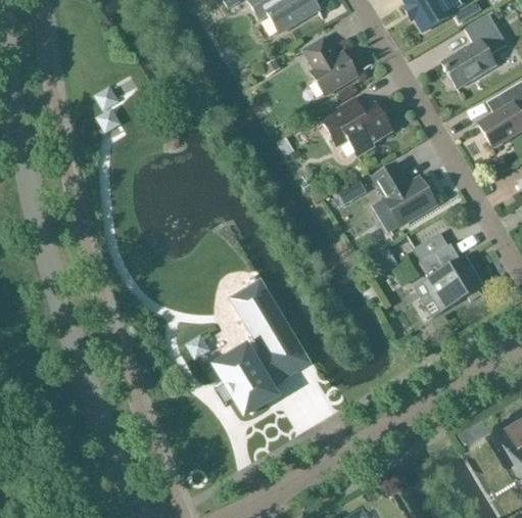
[(249,0),(261,18),(269,13),(279,31),(318,8),(323,17),(324,16),(314,0),(249,0)]
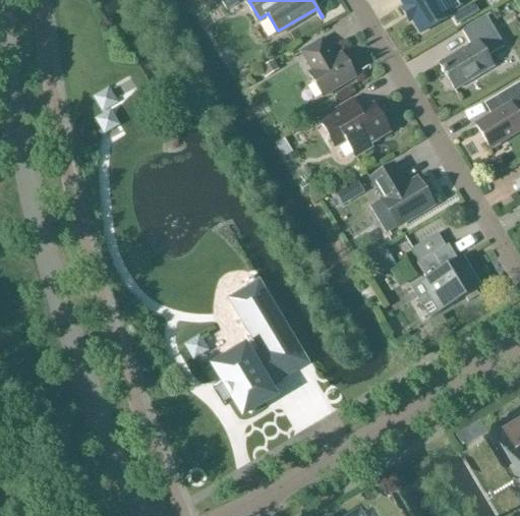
[(403,0),(406,4),(402,6),(409,18),(413,16),(421,30),(449,13),(441,0),(403,0)]
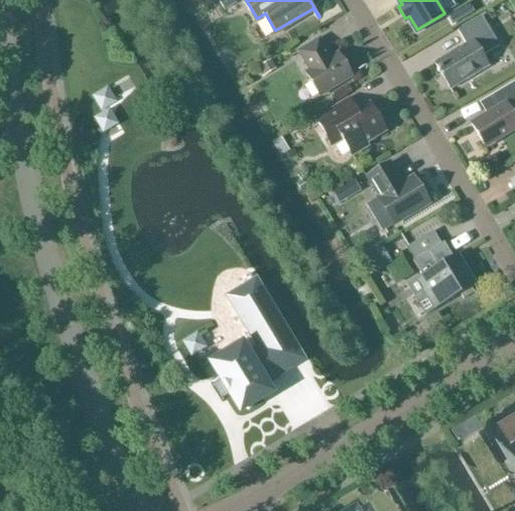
[(467,41),(435,59),(451,86),(489,64),(483,52),(500,42),(482,12),(458,27),(467,41)]
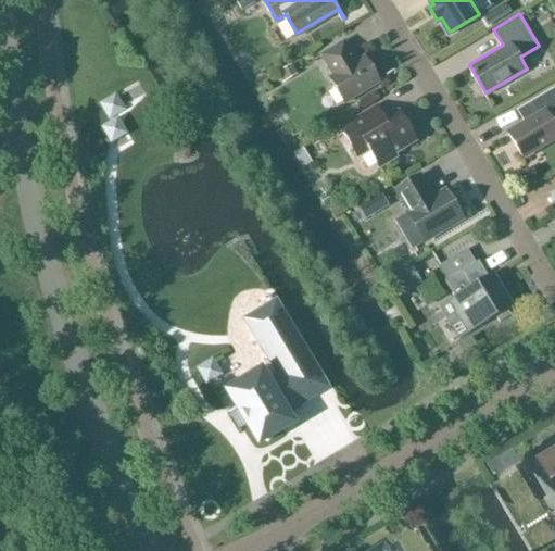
[(357,58),(345,38),(322,52),(333,72),(329,74),(345,100),(380,79),(365,53),(357,58)]
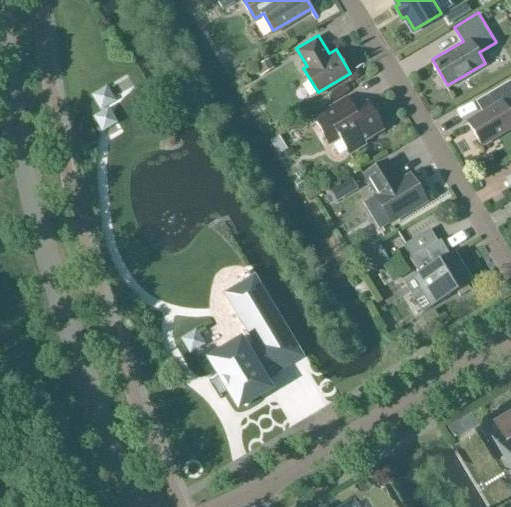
[(510,111),(510,78),(483,95),(490,106),(468,119),(482,143),(510,125),(510,111)]
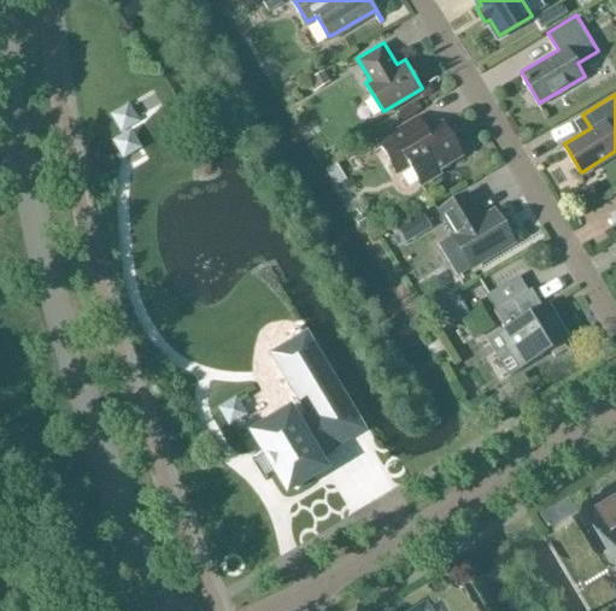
[(411,119),(379,139),(398,169),(410,162),(422,181),(440,170),(439,166),(462,153),(443,121),(420,135),(411,119)]
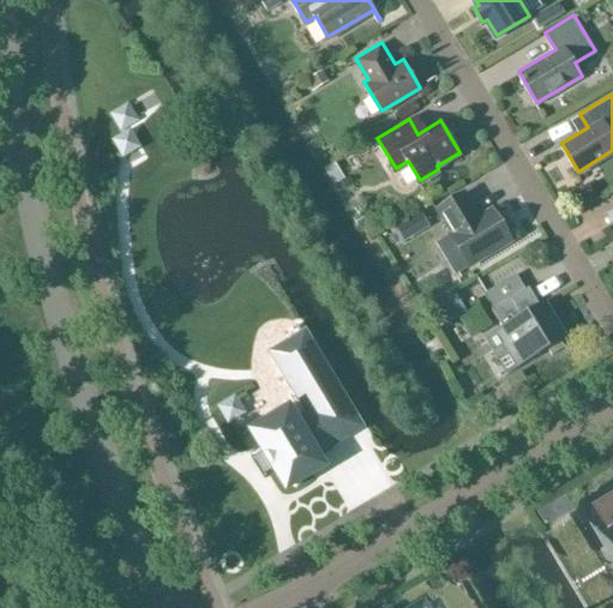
[(452,232),(438,240),(456,270),(511,238),(493,208),(481,215),(466,190),(437,206),(452,232)]
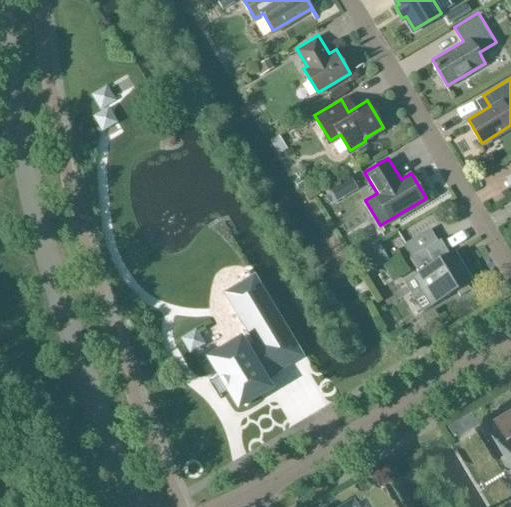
[(422,287),(432,304),(457,289),(460,294),(471,287),(465,276),(469,273),(460,258),(456,261),(441,237),(438,239),(430,226),(405,241),(412,253),(411,254),(428,283),(422,287)]
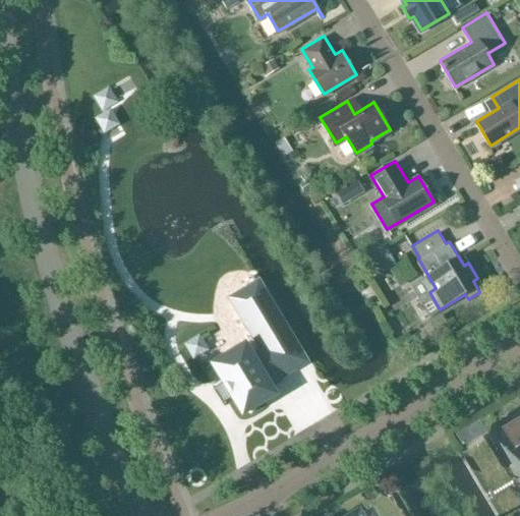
[(230,354),(215,364),(225,381),(223,383),(224,385),(230,395),(232,397),(234,396),(243,411),(252,410),(256,408),(258,402),(273,393),(267,382),(304,358),(290,334),(258,282),(234,296),(266,349),(251,357),(244,346),(241,348),(236,346),(231,349),(230,354)]
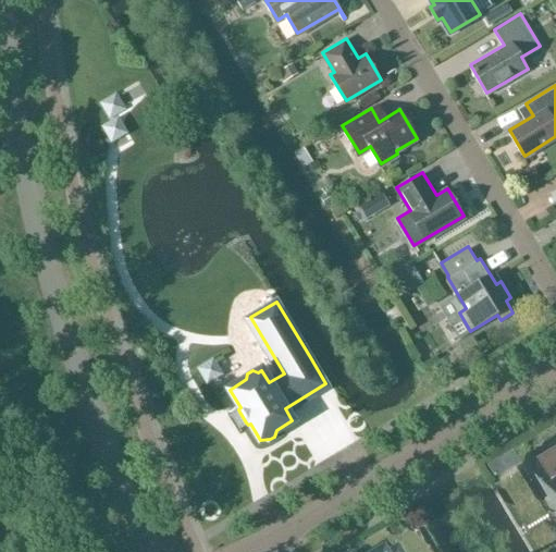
[(555,443),(536,455),(542,464),(535,467),(552,493),(555,491),(555,443)]
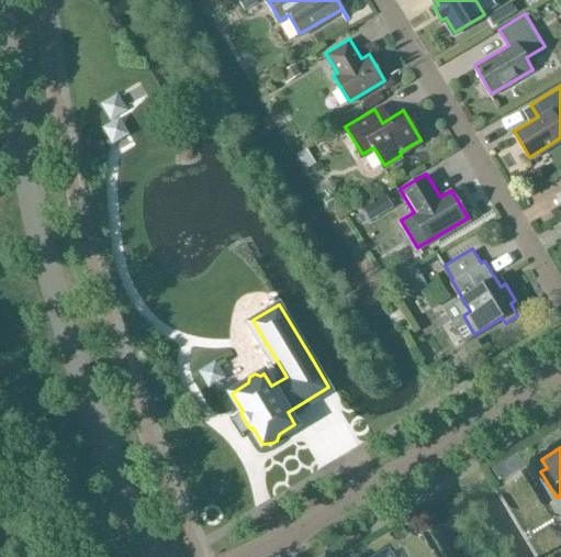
[(518,450),(492,466),(500,479),(526,464),(518,450)]
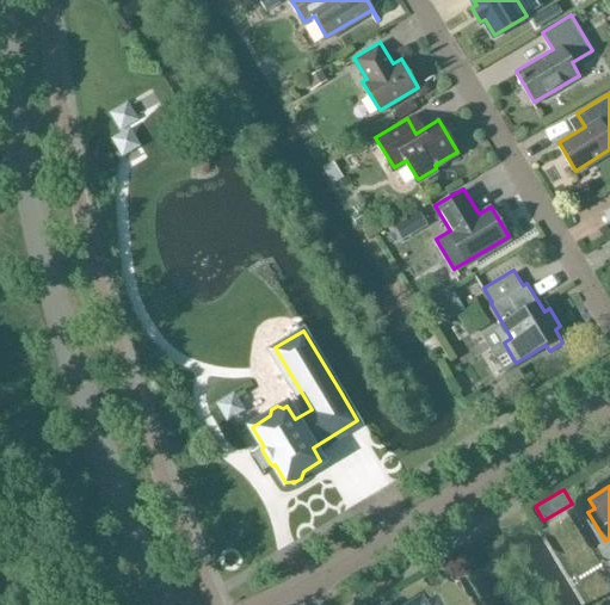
[(443,604),(437,593),(423,602),(420,599),(411,604),(410,604),(406,599),(396,604),(443,604)]
